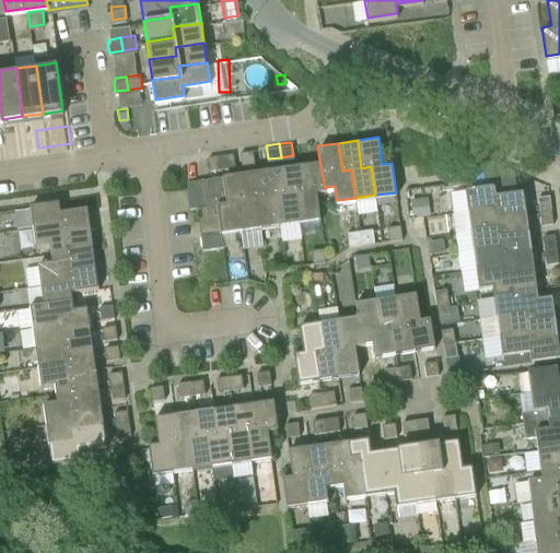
[(255,161),(253,148),(240,149),(242,163),(255,161)]
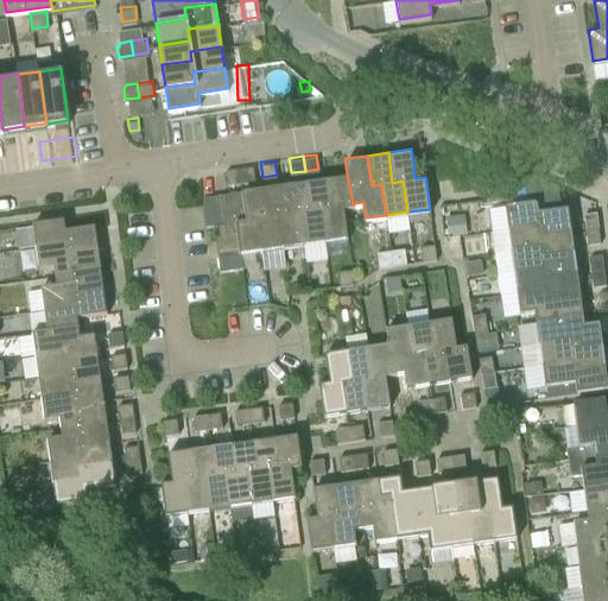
[(239,165),(241,179),(255,178),(253,163),(239,165)]
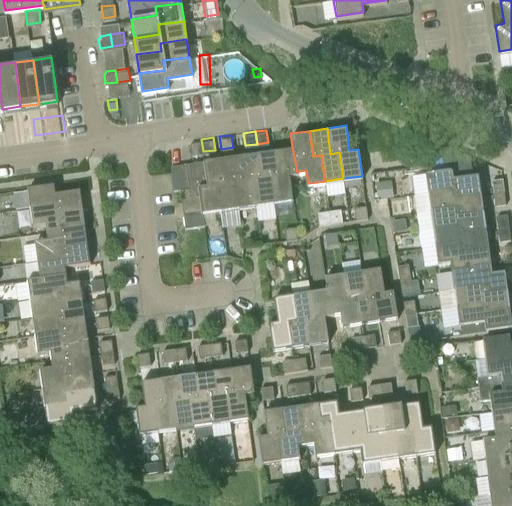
[(191,153),(203,151),(201,139),(190,140),(191,153)]
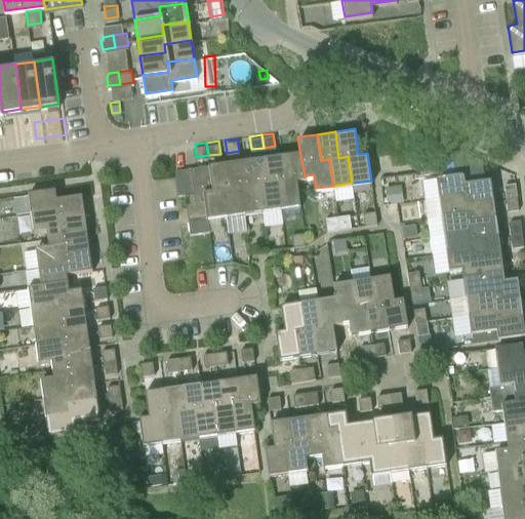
[(296,177),(305,176),(299,150),(282,152),(285,180),(276,180),(280,206),(300,204),(296,177)]
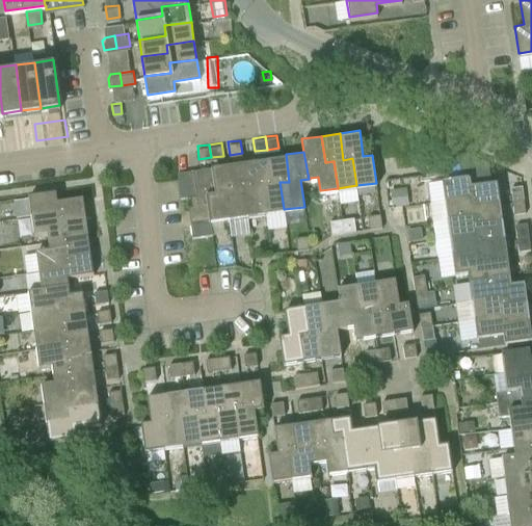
[(265,212),(284,209),(280,182),(289,182),(286,154),(267,157),(270,184),(261,185),(265,212)]
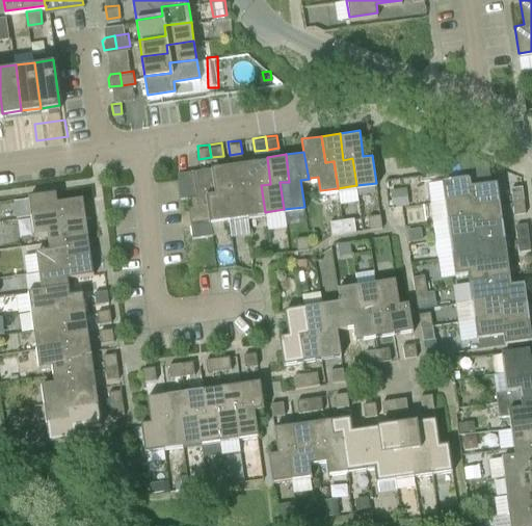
[(246,214),(265,212),(261,185),(270,184),(267,157),(249,159),(254,187),(243,187),(246,214)]
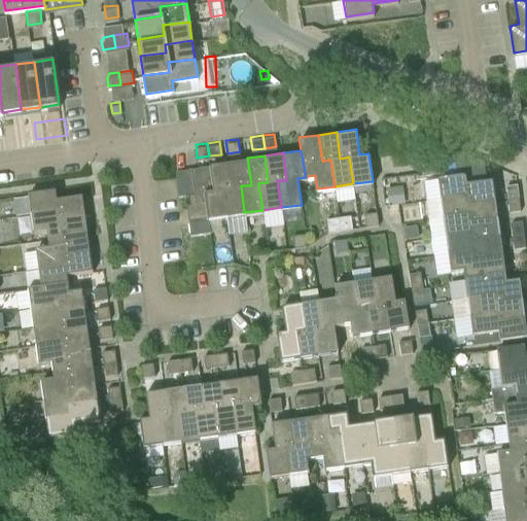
[(226,215),(244,212),(241,185),(251,185),(247,158),(229,161),(233,187),(223,188),(226,215)]
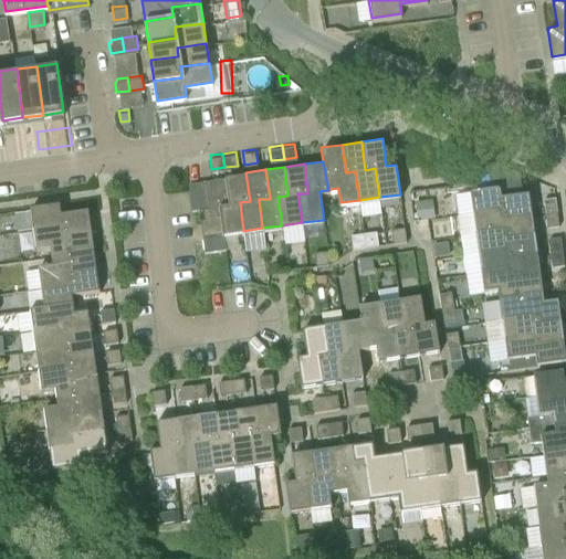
[(223,233),(243,231),(240,202),(250,201),(245,172),(227,175),(230,203),(220,204),(223,233)]
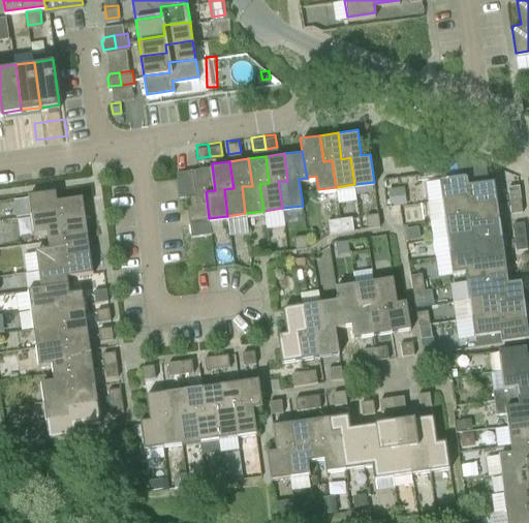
[(209,218),(206,191),(215,190),(212,163),(191,166),(195,192),(186,193),(189,221),(190,221),(192,233),(211,229),(209,218)]
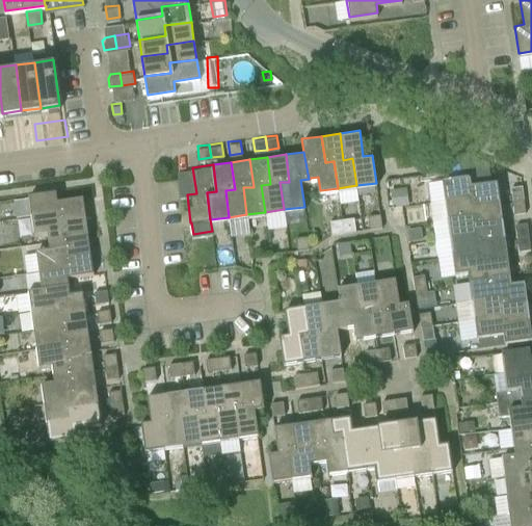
[(473,204),(500,200),(497,180),(471,183),(470,174),(442,178),(445,198),(472,194),(473,204)]
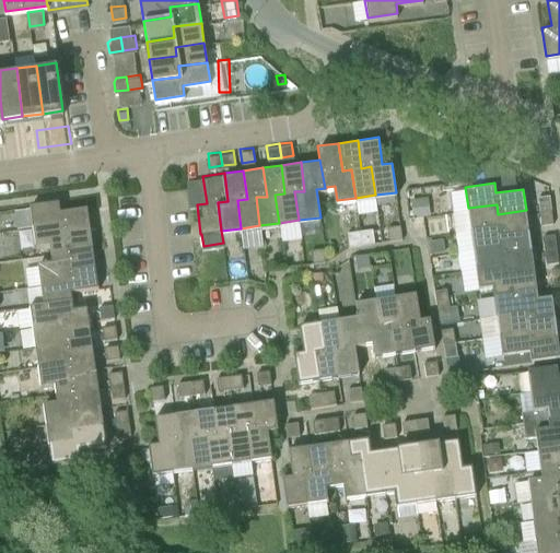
[(430,212),(427,192),(410,196),(413,214),(430,212)]
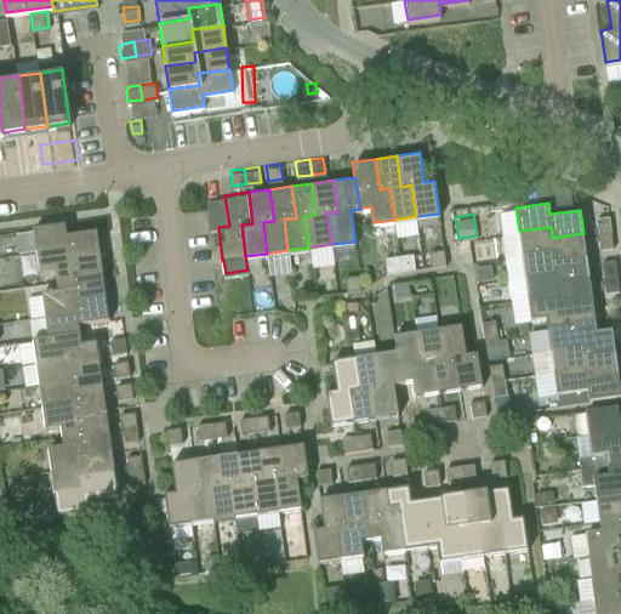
[(598,231),(611,228),(609,214),(596,215),(598,231)]
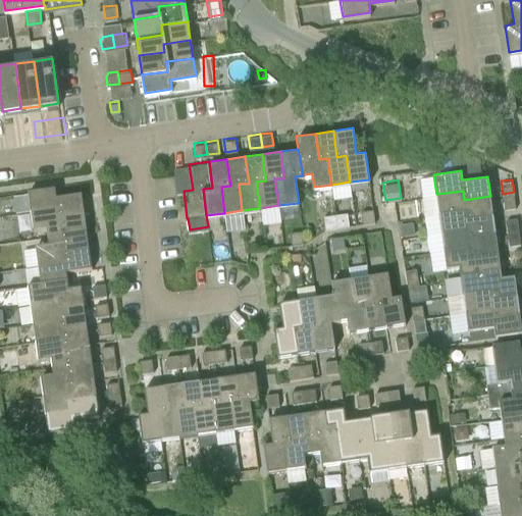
[(57,215),(84,211),(82,191),(56,195),(55,186),(28,190),(30,209),(56,205),(57,215)]
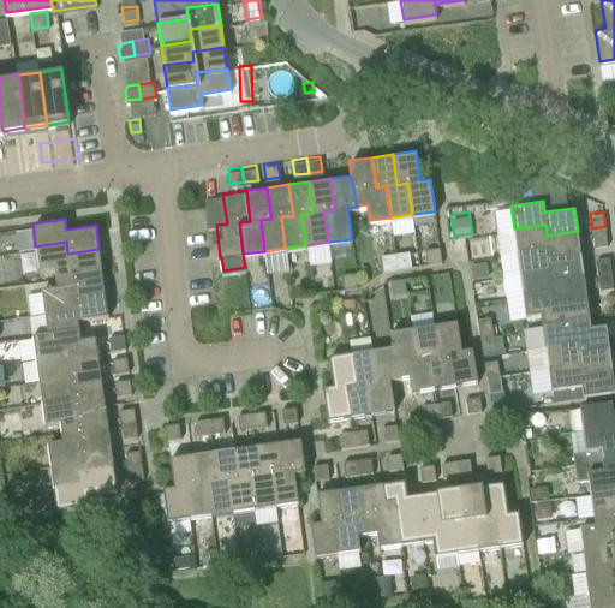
[(550,256),(580,252),(578,231),(547,236),(545,225),(514,228),(517,250),(548,245),(550,256)]
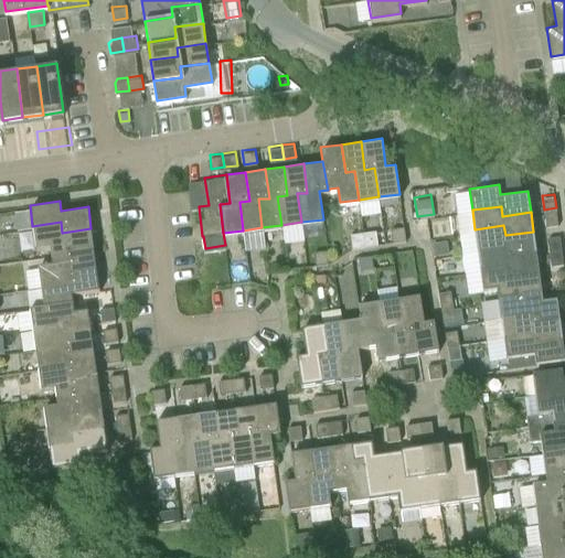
[(556,207),(544,210),(545,224),(558,222),(556,207)]
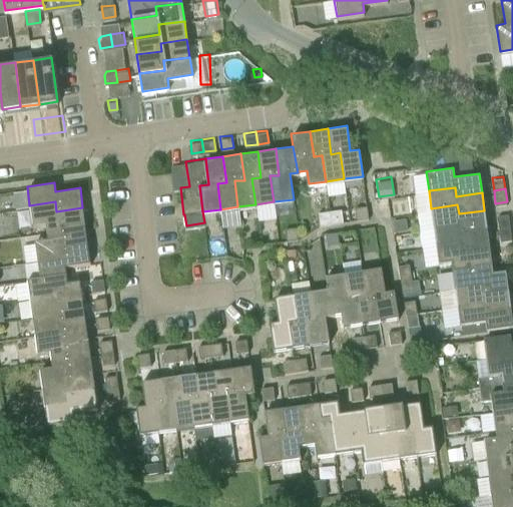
[(47,229),(85,224),(82,207),(56,211),(55,201),(29,205),(32,223),(46,221),(47,229)]
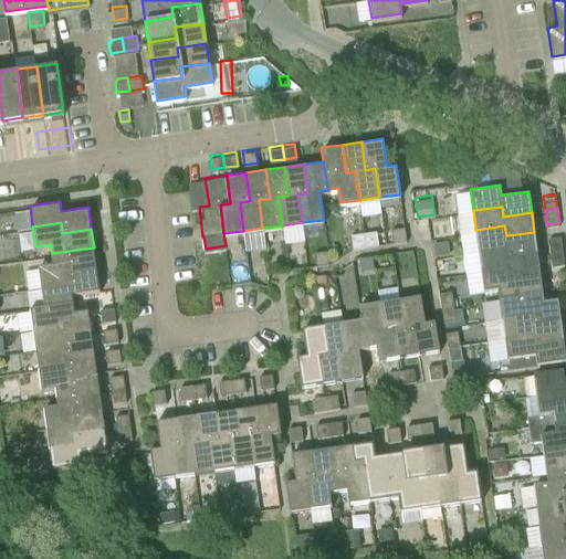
[(407,238),(405,224),(391,227),(394,240),(407,238)]
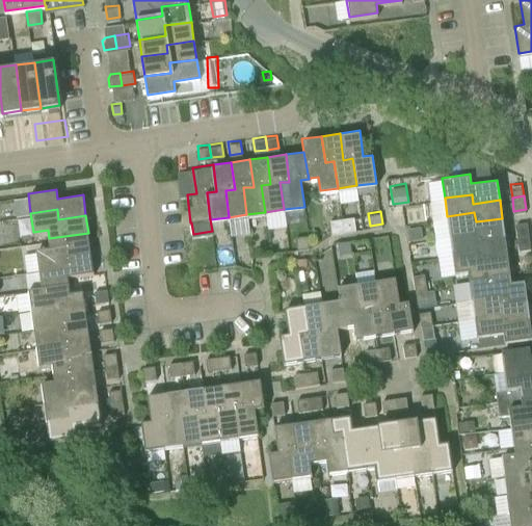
[(478,241),(504,237),(502,218),(476,221),(474,212),(447,216),(450,235),(477,230),(478,241)]
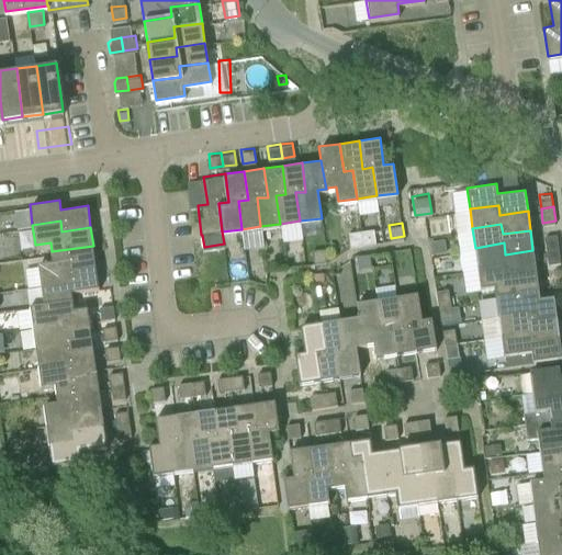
[(362,228),(363,241),(377,239),(374,227),(362,228)]
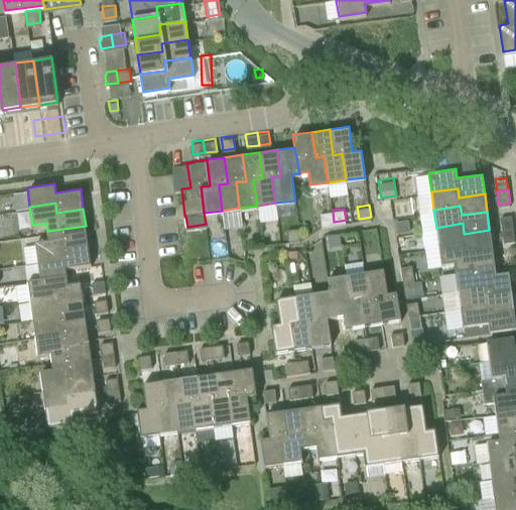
[(323,223),(334,222),(333,210),(320,212),(323,223)]
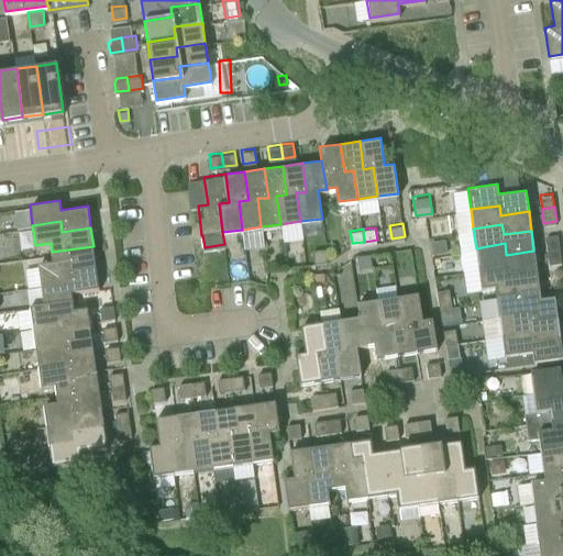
[(548,248),(560,246),(558,232),(545,234),(548,248)]
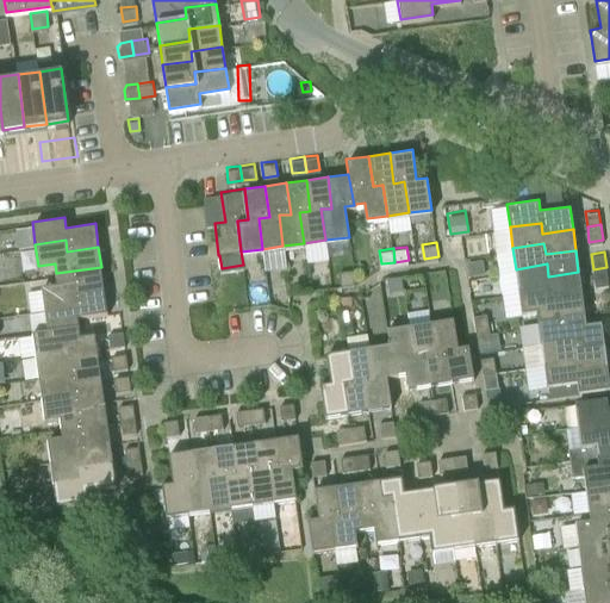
[(485,272),(483,256),(466,259),(468,274),(485,272)]
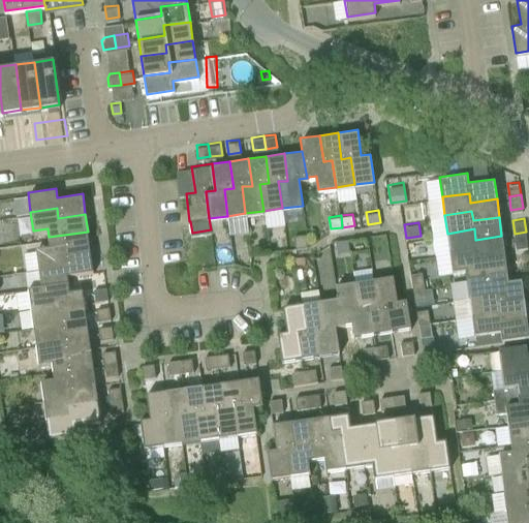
[(477,257),(504,254),(501,236),(475,240),(474,228),(447,234),(449,252),(476,248),(477,257)]
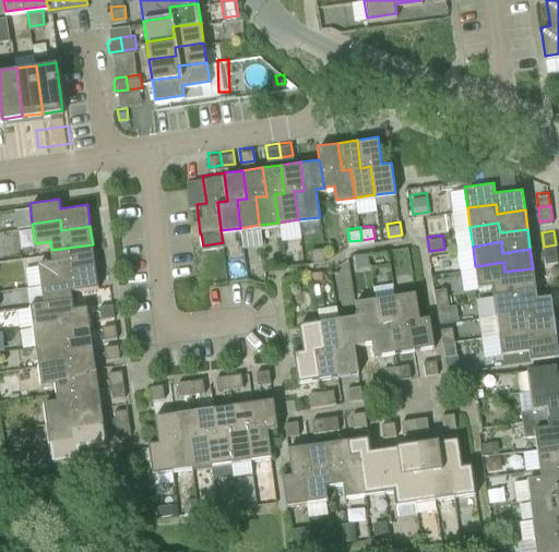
[(67,267),(95,264),(93,244),(51,250),(52,259),(38,261),(42,282),(68,277),(67,267)]
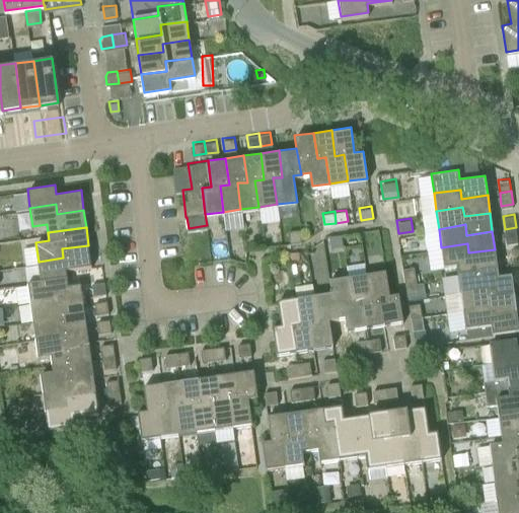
[(291,240),(302,239),(300,227),(289,228),(291,240)]
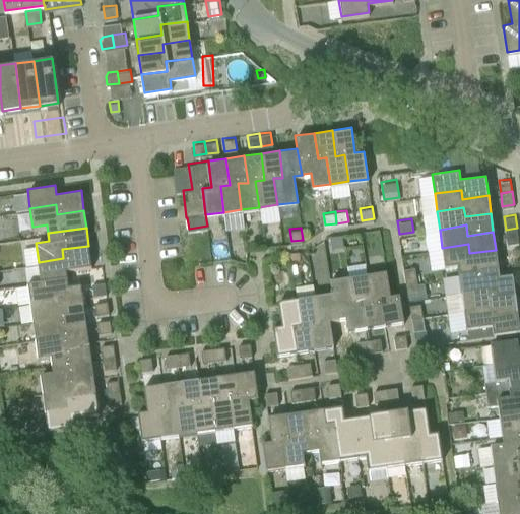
[(517,228),(506,230),(507,242),(518,241),(517,228)]
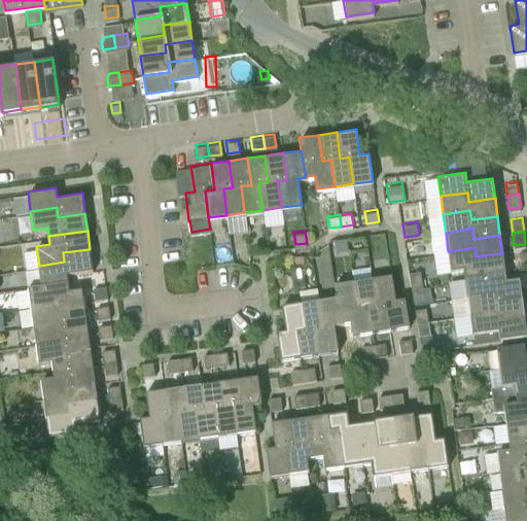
[(415,247),(413,237),(405,239),(407,248),(415,247)]
